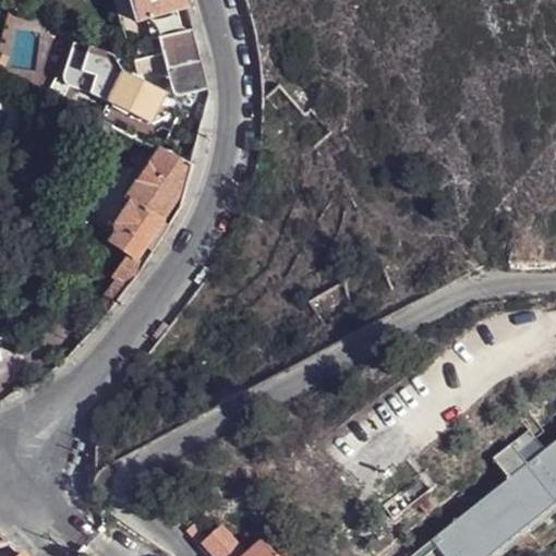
[(115,0),(121,25),(137,21),(132,0),(115,0)]
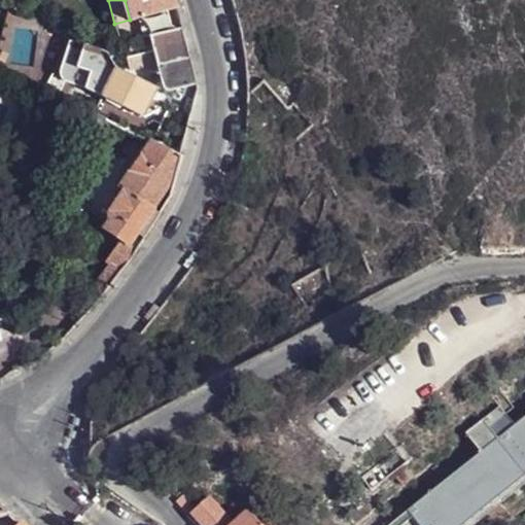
[(177,6),(175,0),(125,0),(130,20),(177,6)]
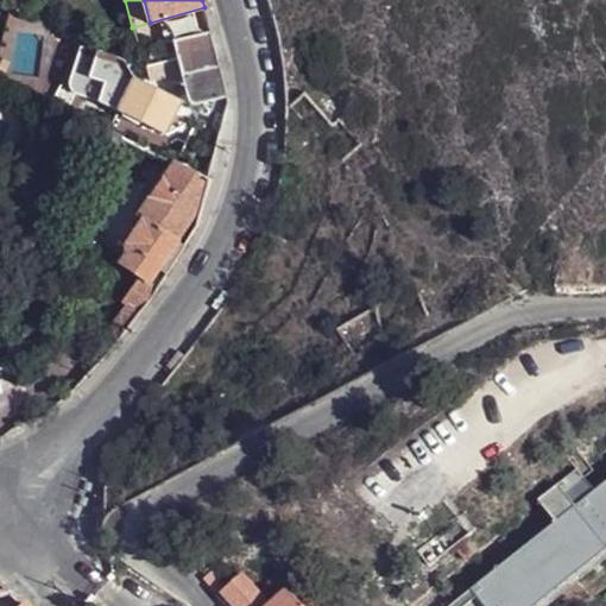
[(171,39),(185,95),(187,99),(190,102),(194,103),(226,95),(208,30),(171,39)]
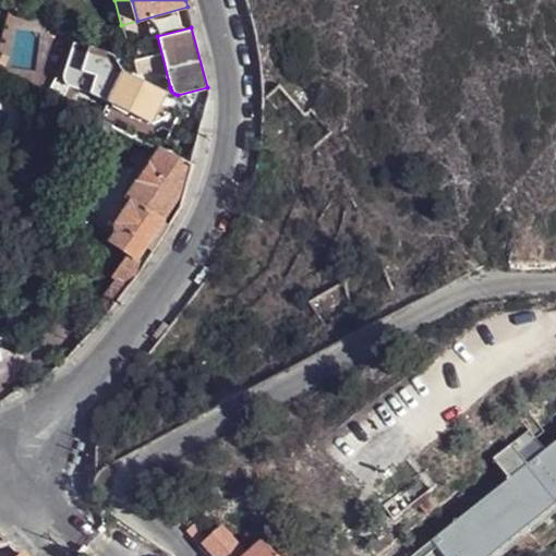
[(72,40),(64,65),(81,70),(75,86),(106,100),(150,122),(166,91),(122,70),(112,52),(72,40)]
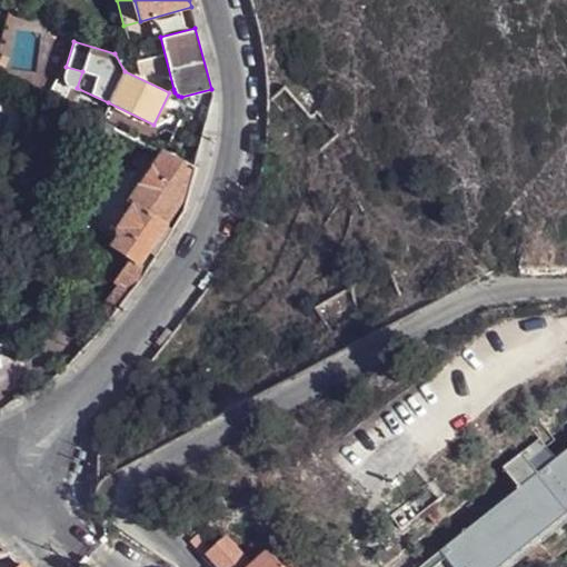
[(63,78),(66,82),(73,87),(77,88),(82,71),(66,67),(63,78)]
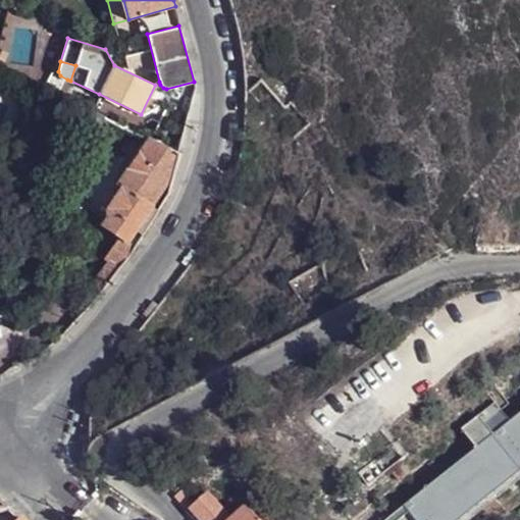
[(28,83),(42,89),(50,71),(37,64),(28,83)]
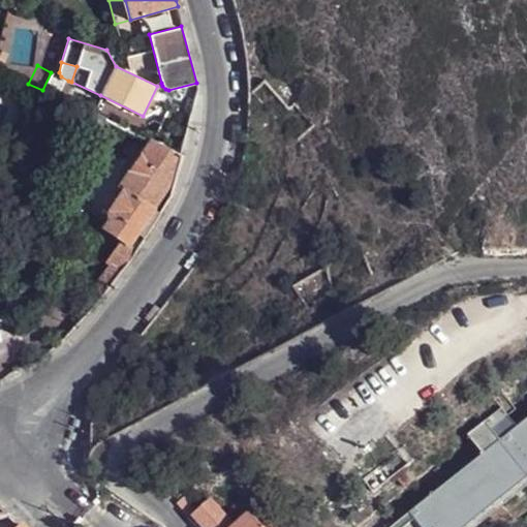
[(43,90),(60,98),(68,81),(61,76),(51,72),(42,90),(43,90)]
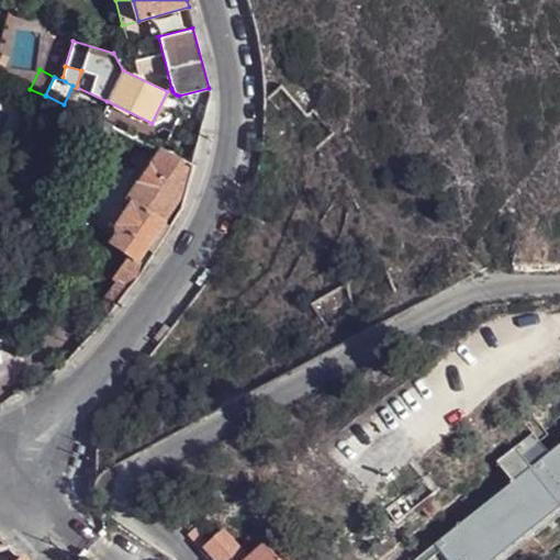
[(64,104),(46,96),(35,120),(57,130),(68,108),(64,104)]
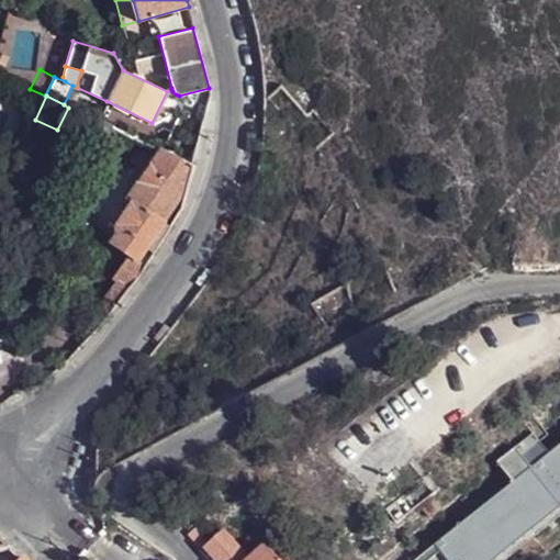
[(110,144),(118,130),(97,121),(91,134),(110,144)]
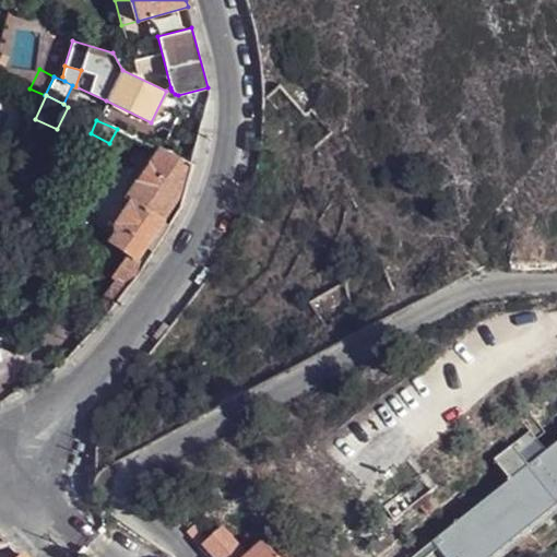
[(160,149),(126,198),(130,200),(168,223),(178,206),(185,187),(188,176),(191,164),(160,149)]
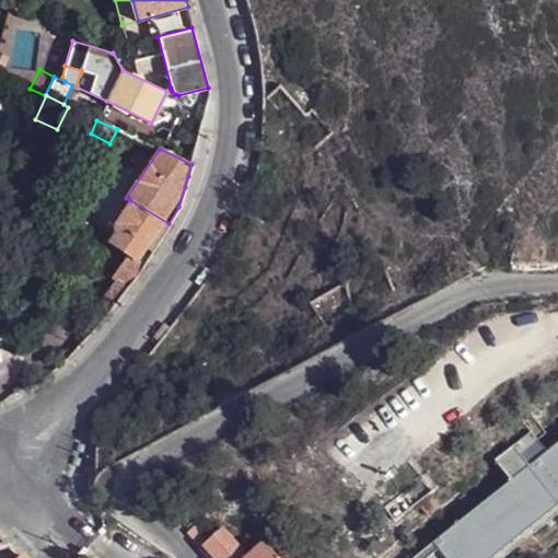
[(130,200),(114,223),(115,231),(109,242),(127,254),(142,265),(169,223),(130,200)]
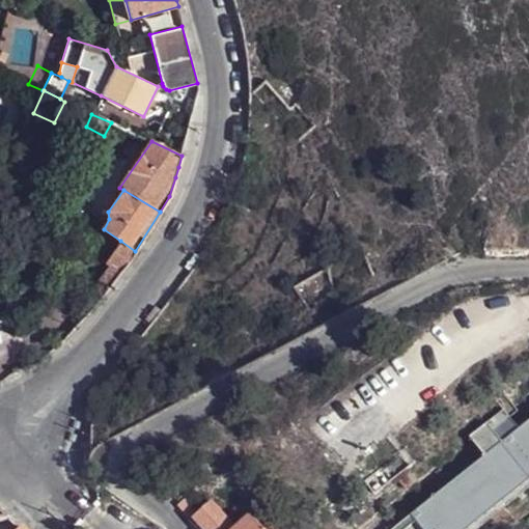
[(120,241),(106,262),(108,265),(92,285),(93,287),(91,294),(99,299),(130,259),(135,251),(120,241)]
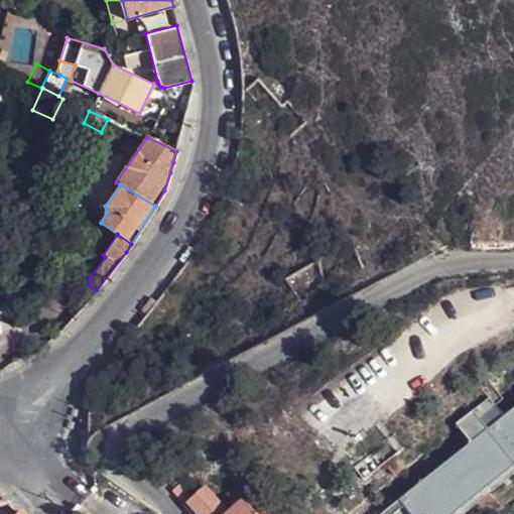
[(489,428),(505,415),(497,404),(491,396),(475,410),(489,428)]
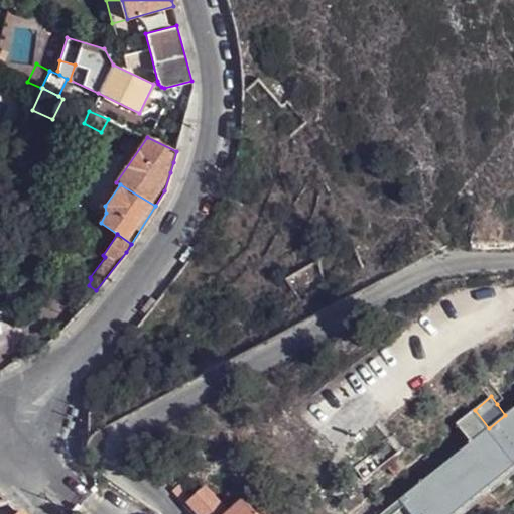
[(513,407),(505,415),(489,428),(380,513),(457,513),(466,507),(513,468),(513,407)]
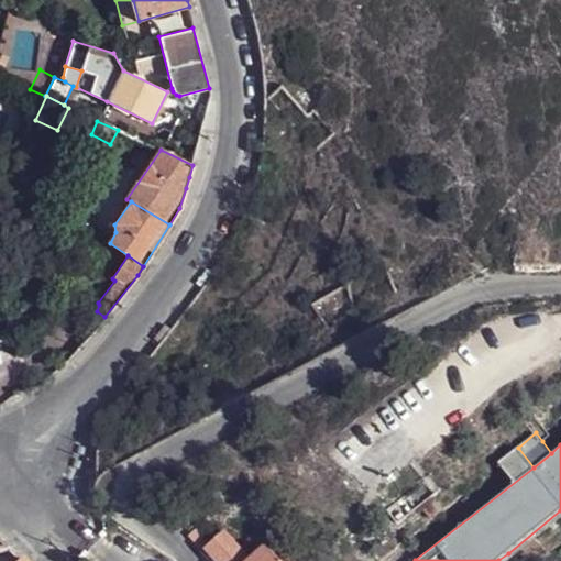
[(206,541),(195,529),(186,539),(197,549),(206,541)]
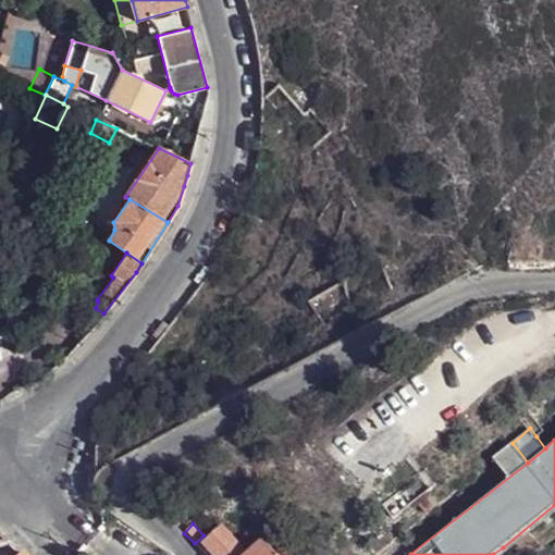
[(242,554),(244,554),(216,526),(213,528),(196,544),(205,554),(242,554)]
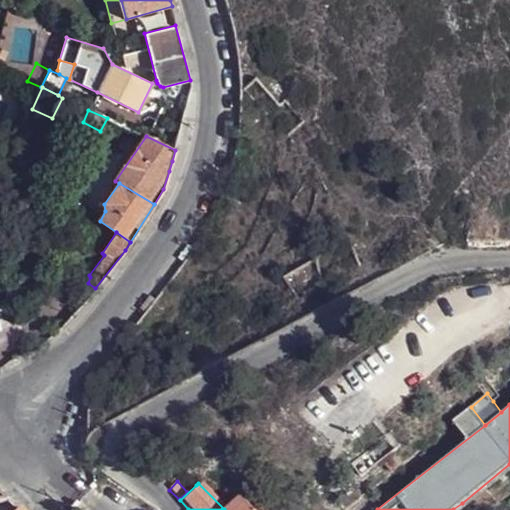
[(0,501),(9,499),(10,496),(0,488),(0,501)]
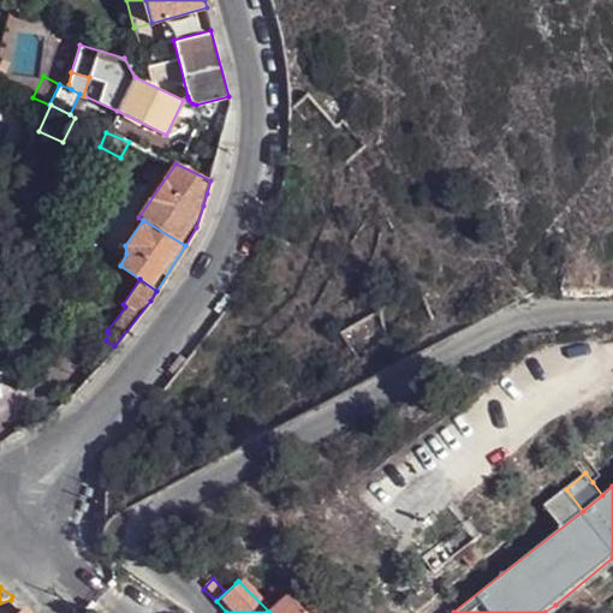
[(299,612),(285,597),(269,612),(267,612),(299,612)]
